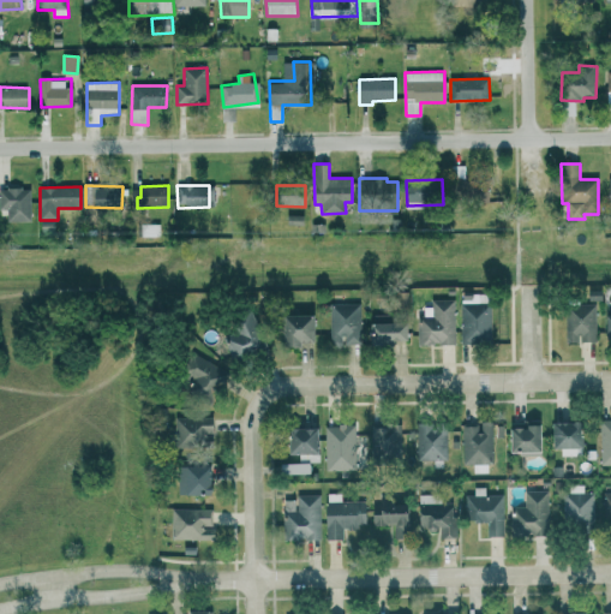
[(31,221),(31,188),(0,188),(0,209),(7,209),(7,222),(31,221)]
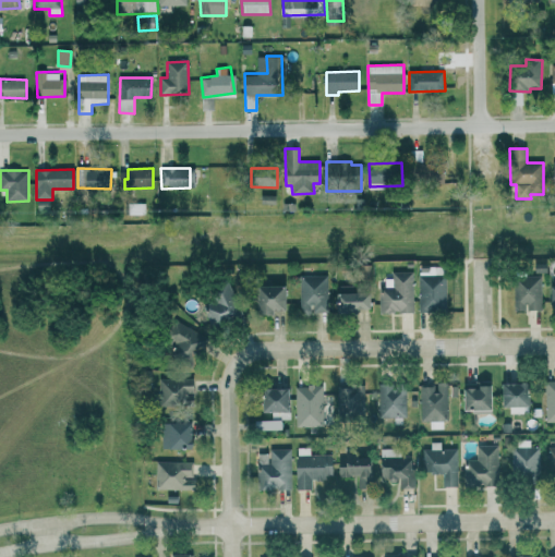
[(129,215),(146,215),(146,204),(129,204),(129,215)]
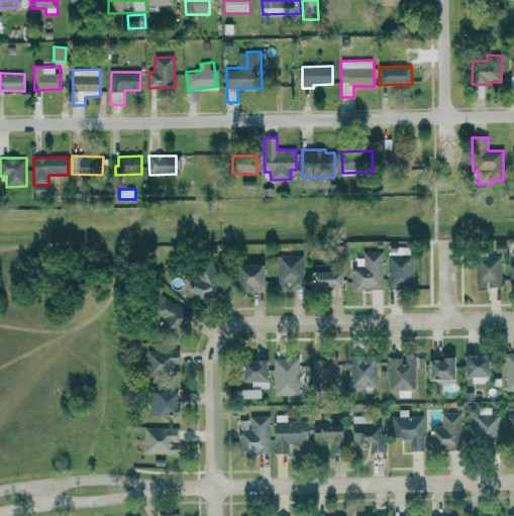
[(383,251),(361,251),(361,266),(351,266),(352,290),(383,290),(383,251)]
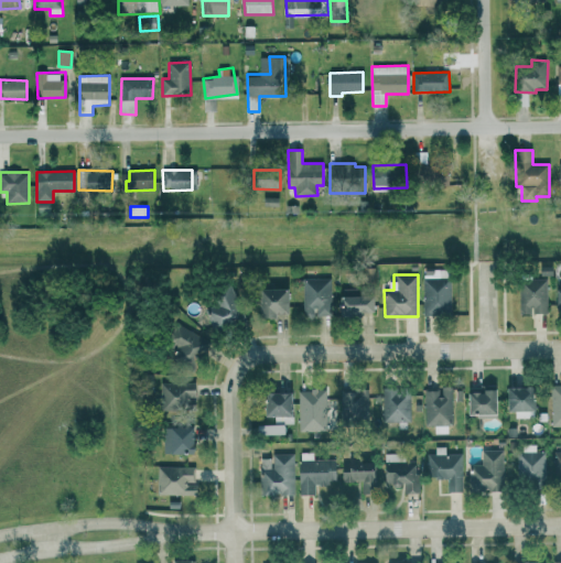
[(332,278),(303,280),(304,317),(316,316),(316,315),(333,314),(332,278)]
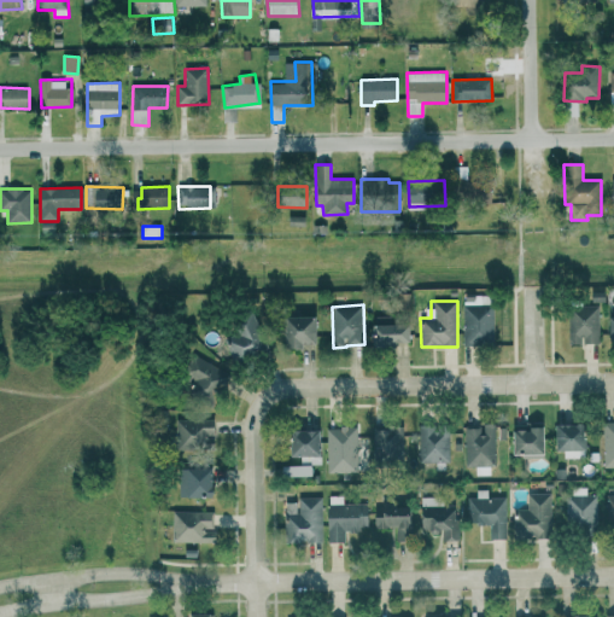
[(495,345),(493,304),(463,306),(465,347),(495,345)]
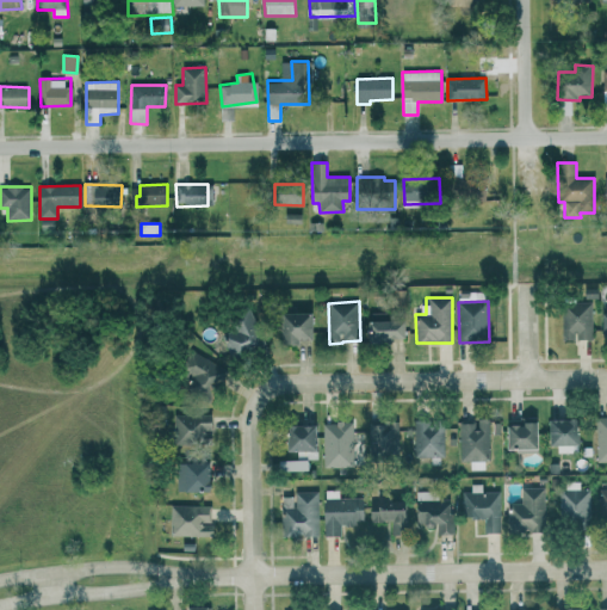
[(593,302),(563,303),(563,340),(593,339),(593,302)]
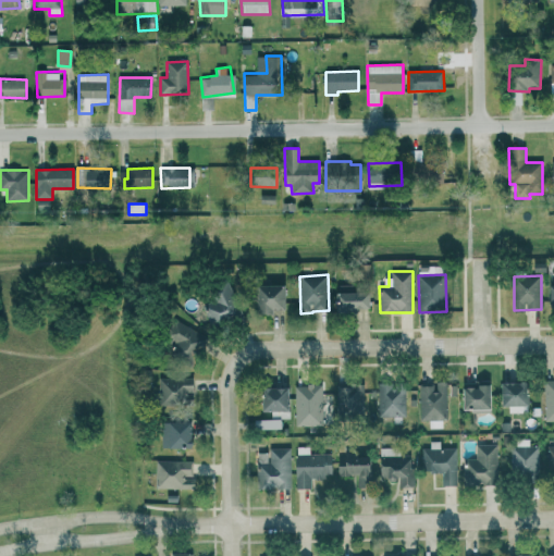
[(236,320),(236,282),(212,283),(212,304),(206,304),(207,320),(236,320)]
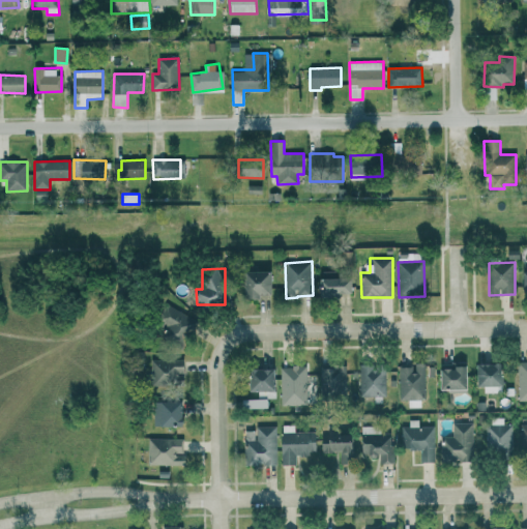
[(242,270),(241,298),(258,298),(258,294),(269,295),(270,271),(242,270)]
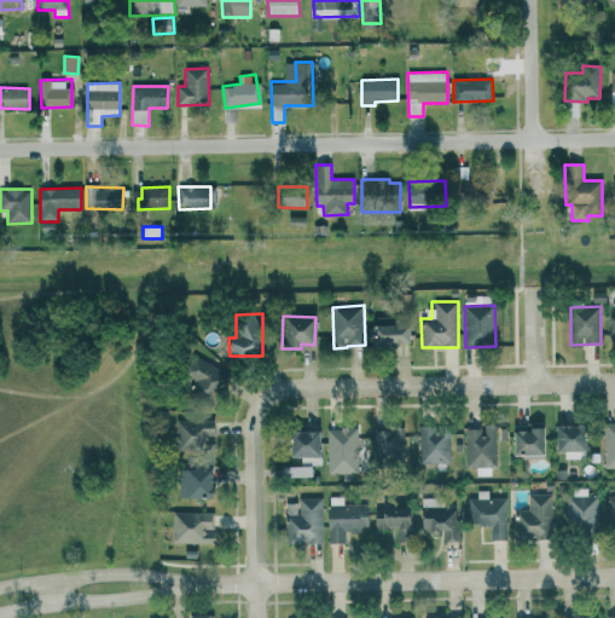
[(407,324),(371,325),(372,347),(396,347),(396,342),(408,342),(407,324)]
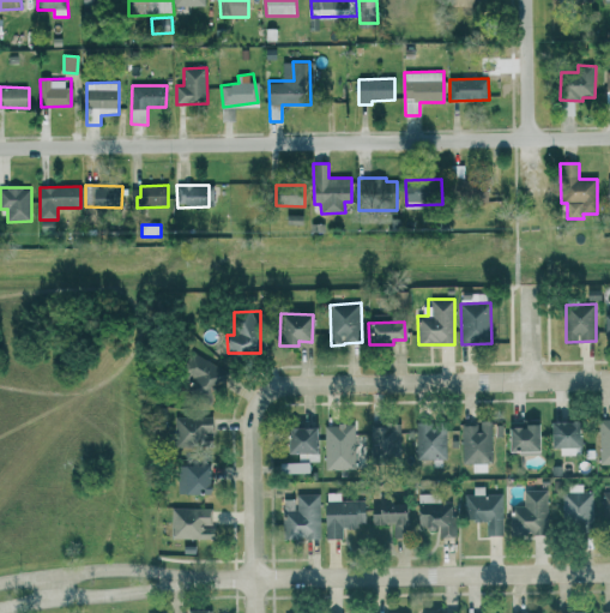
[(181,374),(217,394),(229,372),(193,353),(181,374)]
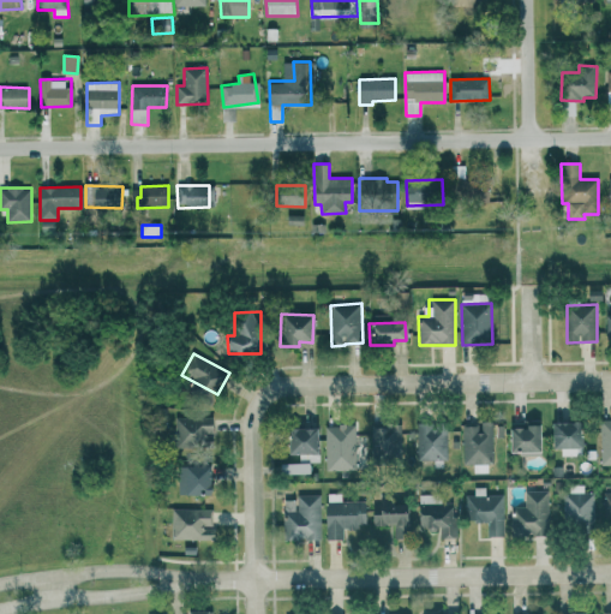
[(174,443),(214,445),(215,418),(175,416),(174,443)]
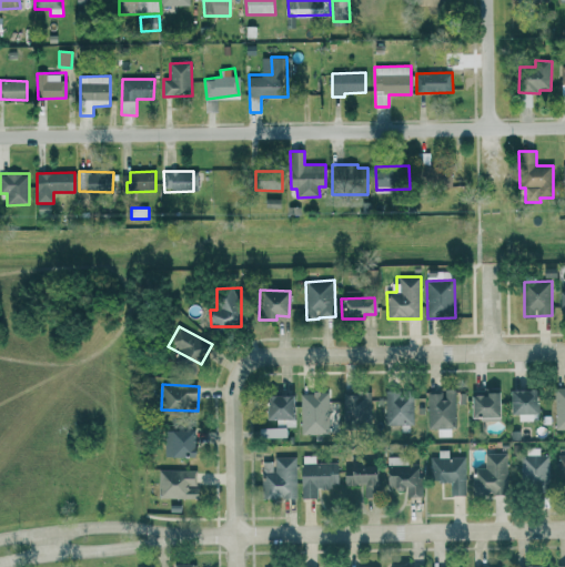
[(564,387),(555,387),(556,429),(564,429),(564,387)]
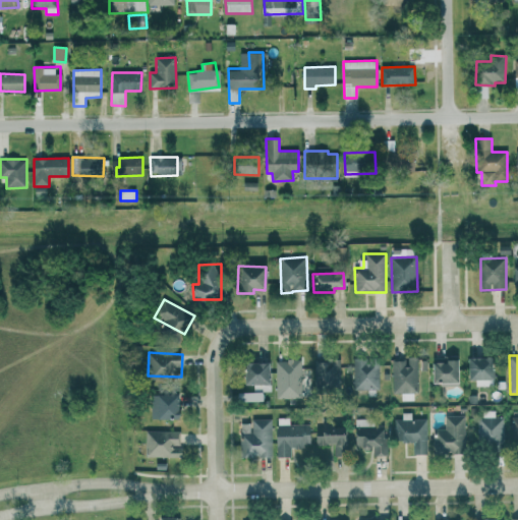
[(314,388),(341,389),(342,359),(315,358),(314,388)]
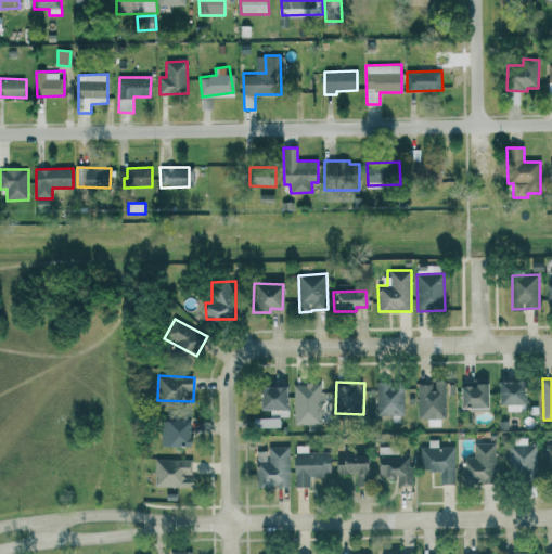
[(377,382),(377,415),(405,416),(405,382),(377,382)]
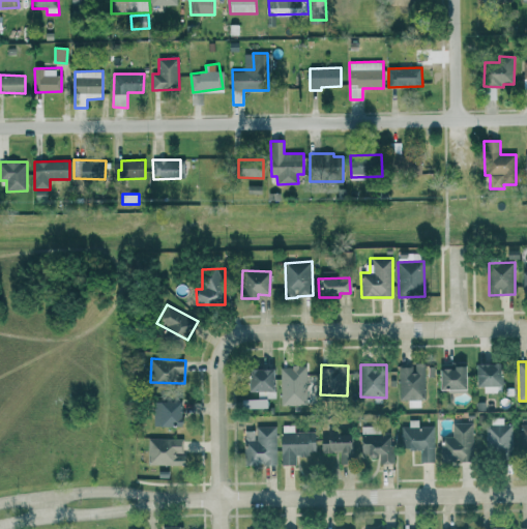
[(475,364),(475,387),(485,387),(485,392),(494,392),(494,386),(500,386),(500,364),(475,364)]
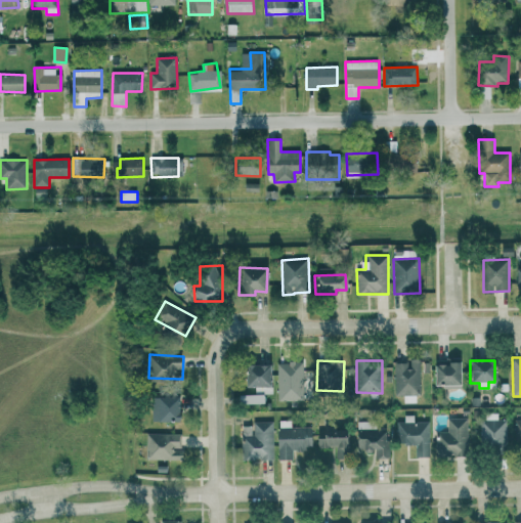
[(304,362),(277,362),(278,398),(305,397),(304,362)]
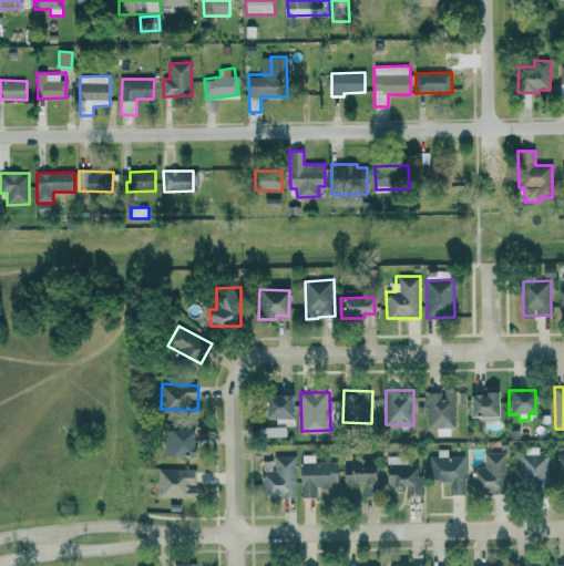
[(498,393),(470,392),(470,417),(498,417),(498,393)]
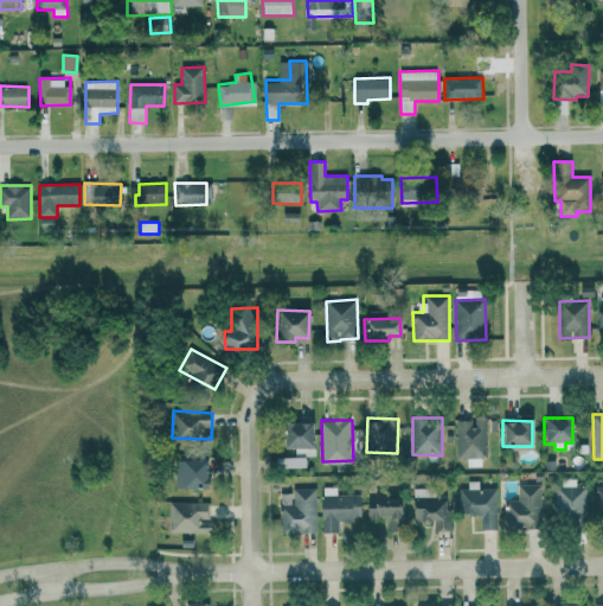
[(282,448),(313,448),(312,423),(282,423),(282,448)]
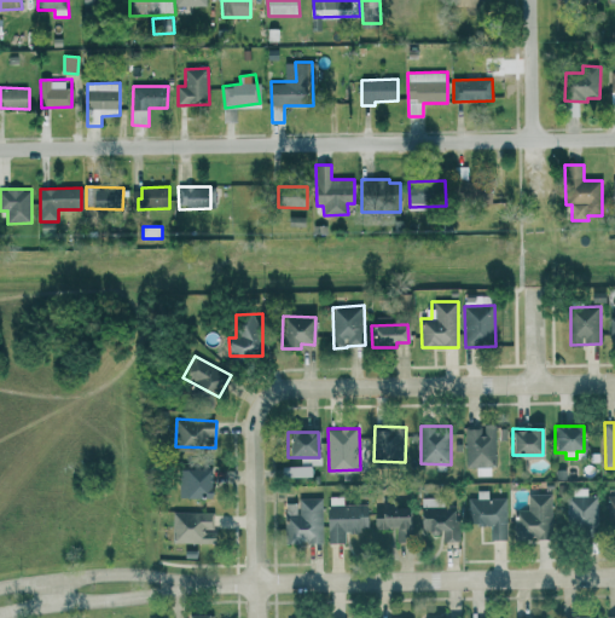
[(311,477),(311,467),(282,467),(282,478),(311,477)]
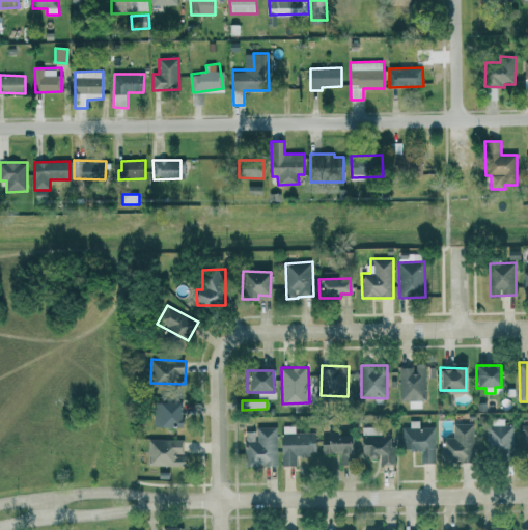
[(179,402),(155,401),(155,426),(179,427),(179,402)]
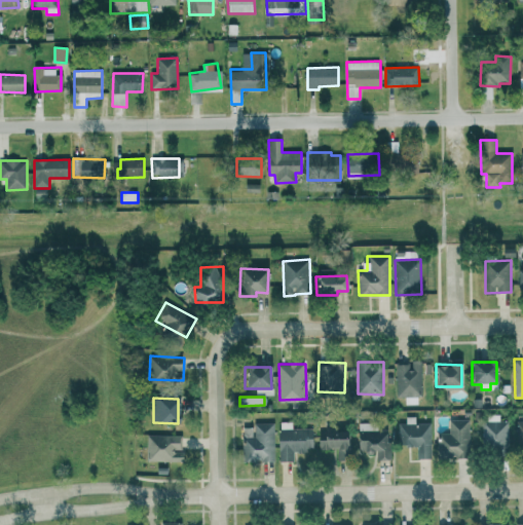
[(500,415),(485,414),(484,449),(510,450),(511,421),(500,421),(500,415)]
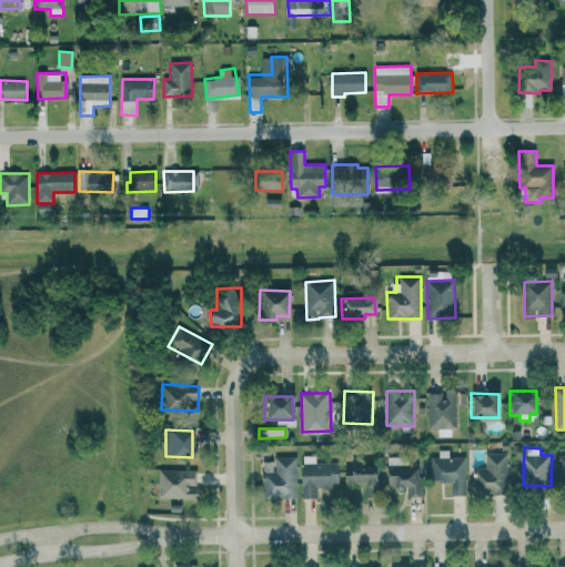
[(466,457),(451,457),(451,449),(440,449),(440,458),(432,458),(433,482),(451,481),(452,496),(466,496),(466,457)]
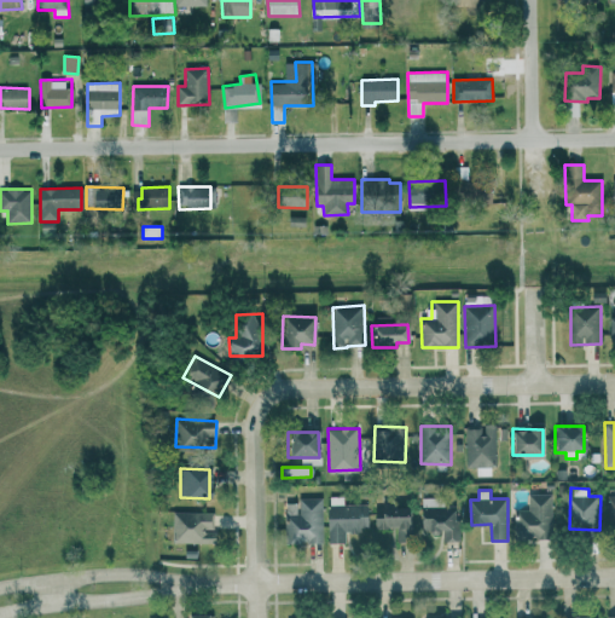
[(529,494),(529,510),(516,510),(517,538),(553,537),(552,494),(529,494)]
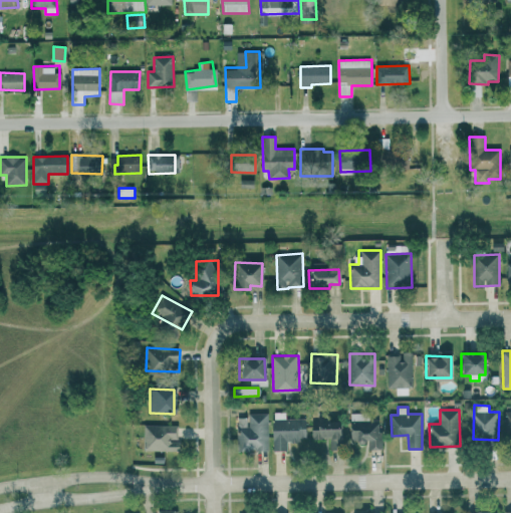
[(273,451),(288,451),(288,443),(306,442),(306,420),(287,420),(286,413),(272,413),(273,451)]
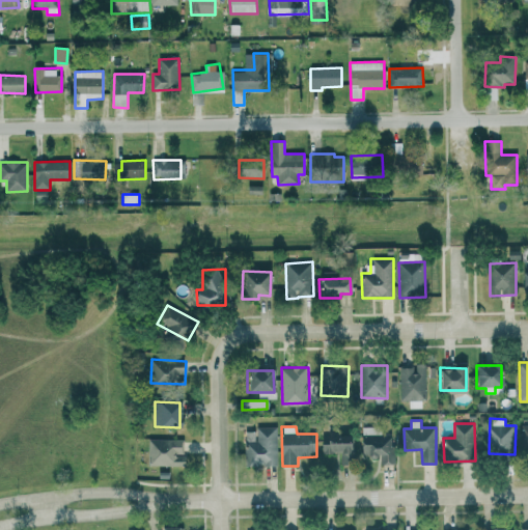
[(278,465),(277,427),(256,427),(256,431),(245,431),(245,466),(278,465)]
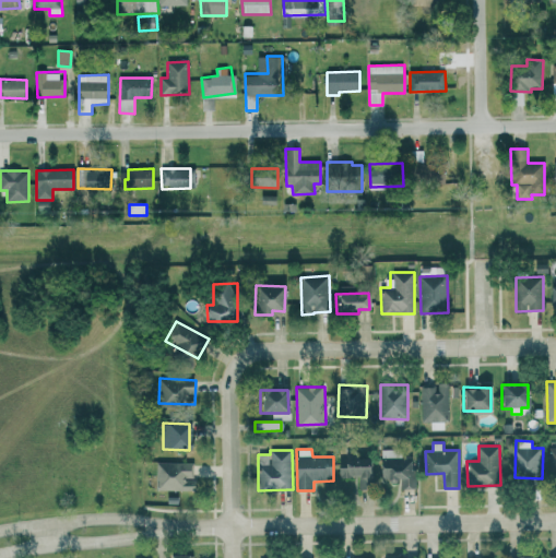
[(339,456),(339,478),(371,477),(371,455),(339,456)]
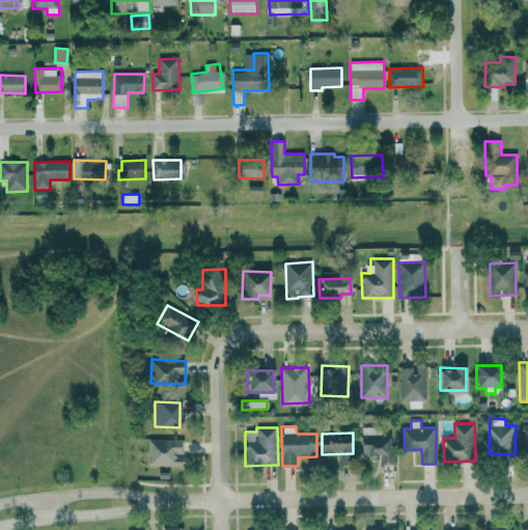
[(362,455),(382,454),(382,465),(395,465),(395,446),(390,446),(390,434),(362,435),(362,455)]
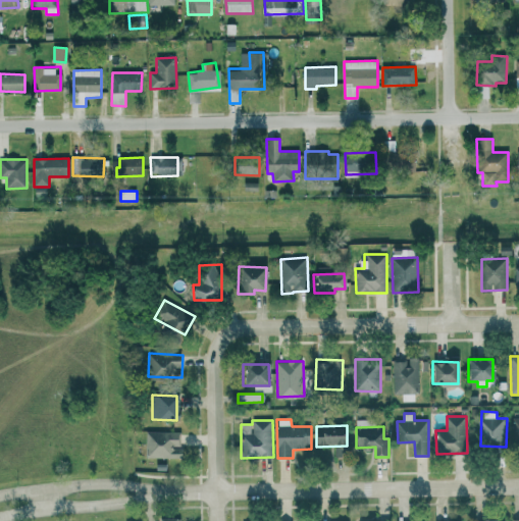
[(182,445),(182,432),(147,431),(146,458),(172,458),(173,445),(182,445)]
